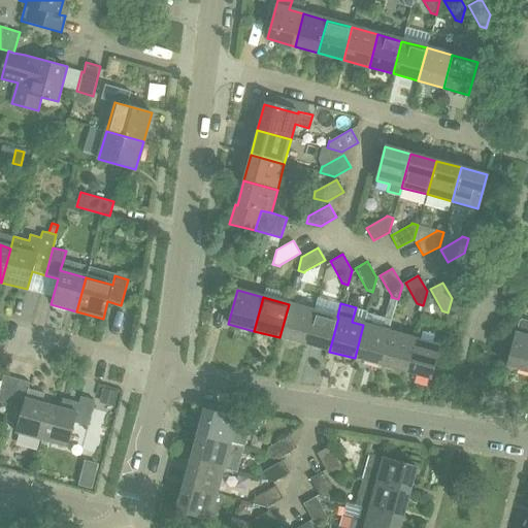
[(289,304),(279,337),(304,344),(314,310),(289,304)]
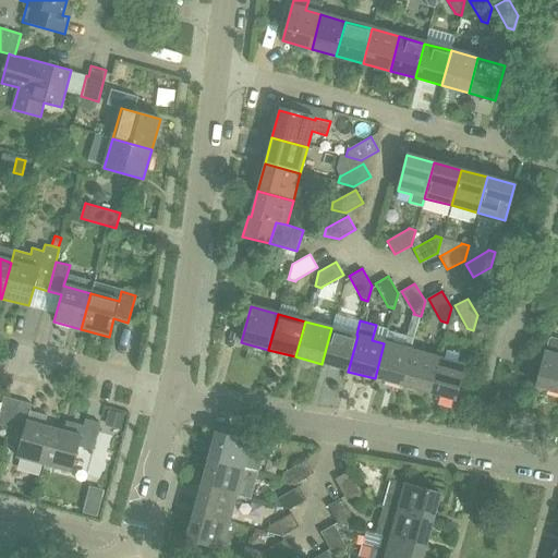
[(331,328),(322,364),(348,372),(358,336),(356,335),(331,328)]
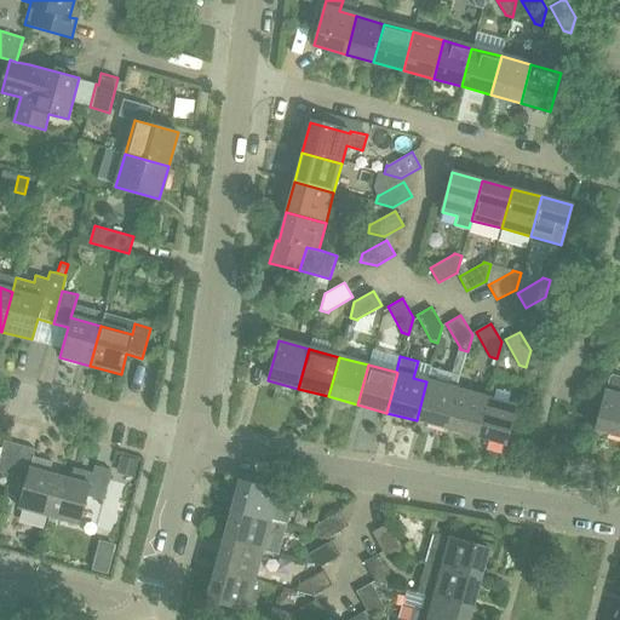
[(619,375),(612,374),(607,391),(596,431),(619,437),(619,375)]
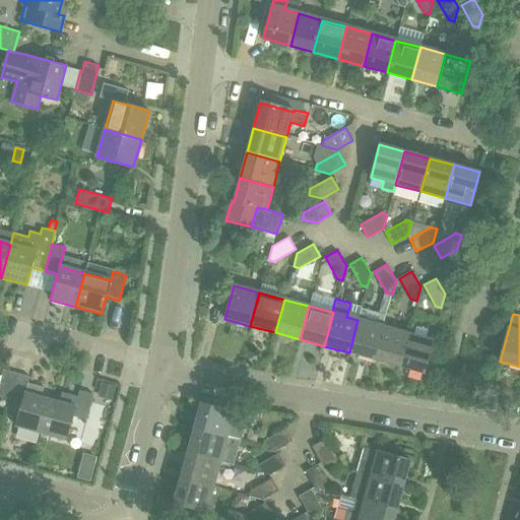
[(358,320),(349,352),(374,360),(383,326),(358,320)]
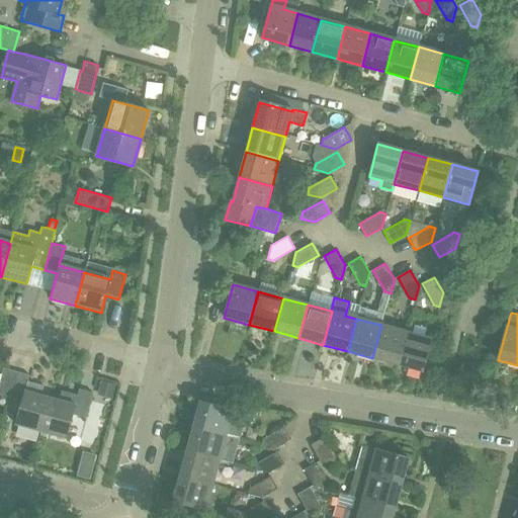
[(381,325),(372,358),(397,365),(406,332),(381,325)]
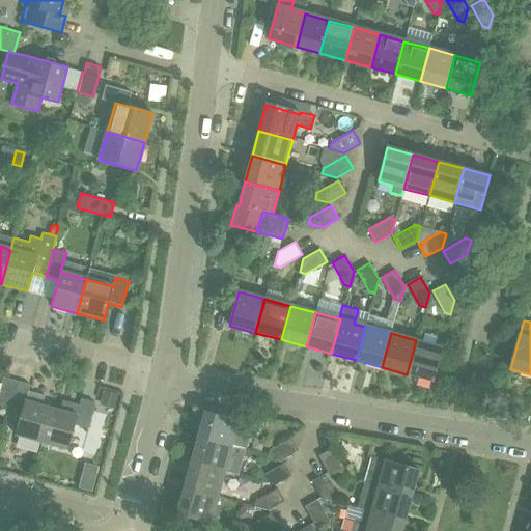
[(416,340),(407,374),(432,382),(442,347),(416,340)]
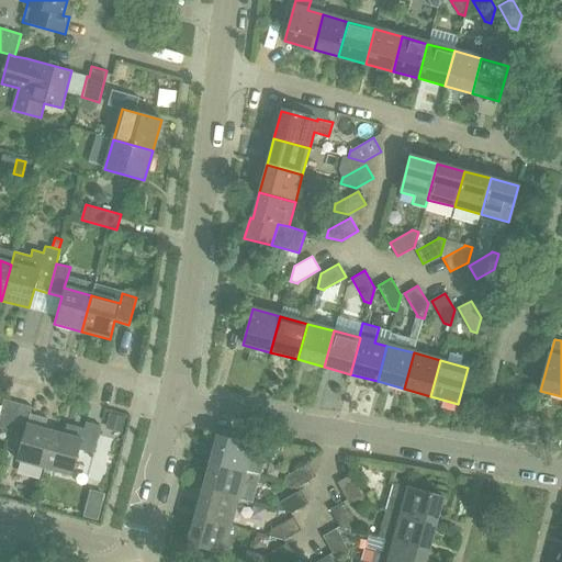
[(0,429),(11,433),(19,405),(3,401),(1,407),(0,406),(0,429)]
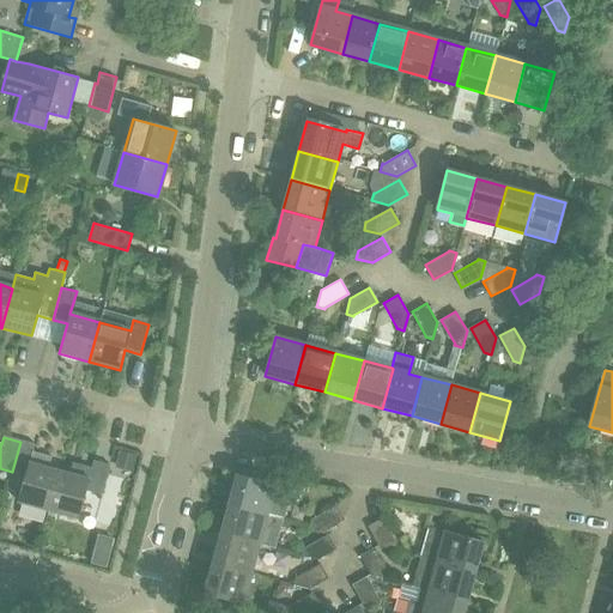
[(20,442),(12,472),(26,475),(18,504),(48,513),(59,473),(48,469),(52,459),(32,453),(35,445),(20,442)]
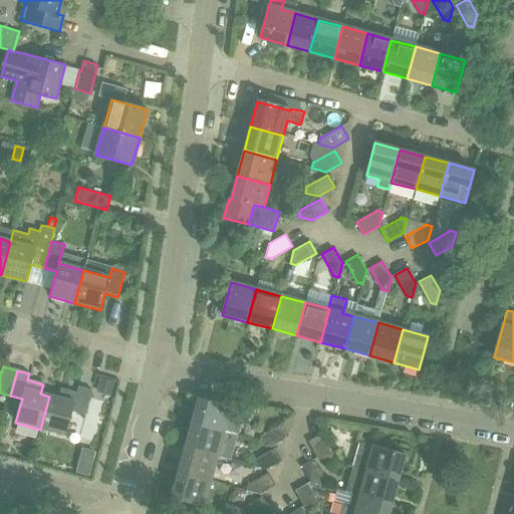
[(99,376),(95,388),(110,393),(113,381),(99,376)]
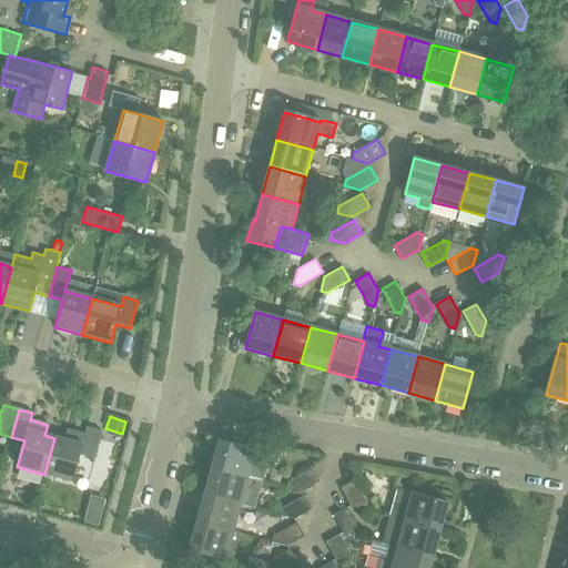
[(93,460),(101,432),(87,428),(84,435),(79,456),(93,460)]
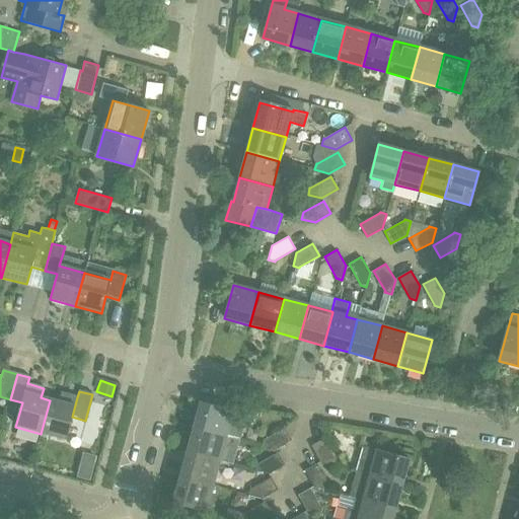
[(50,400),(41,434),(66,441),(72,417),(77,397),(62,393),(59,402),(50,400)]
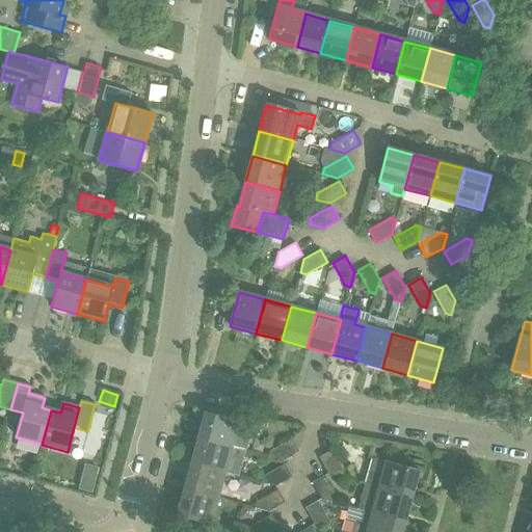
[(205,414),(197,440),(245,452),(253,426),(205,414)]
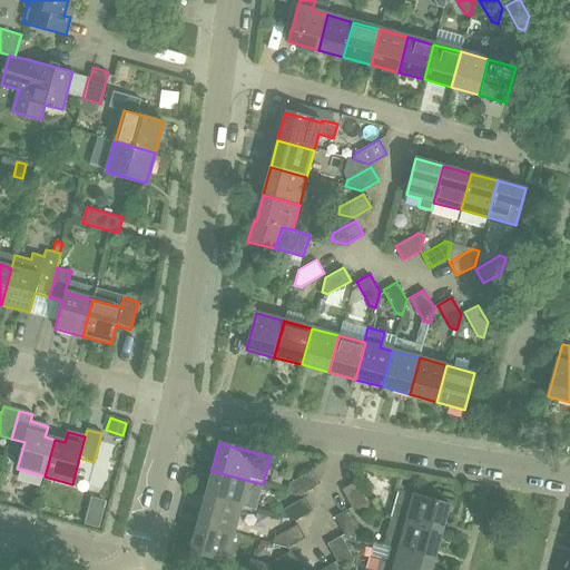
[(303,493),(321,483),(313,470),(287,483),(292,490),(303,493)]
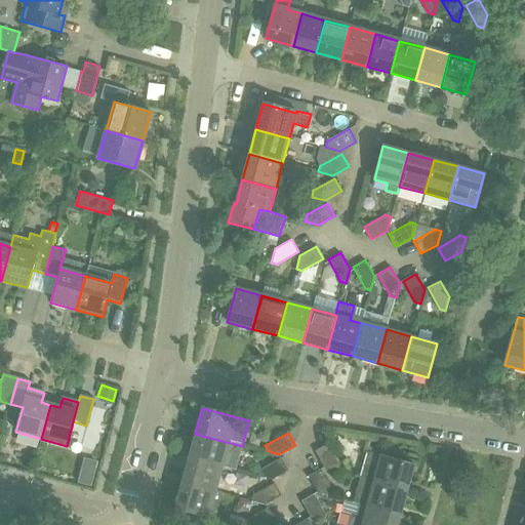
[(195,434),(188,459),(221,469),(223,465),(236,469),(242,446),(195,434)]
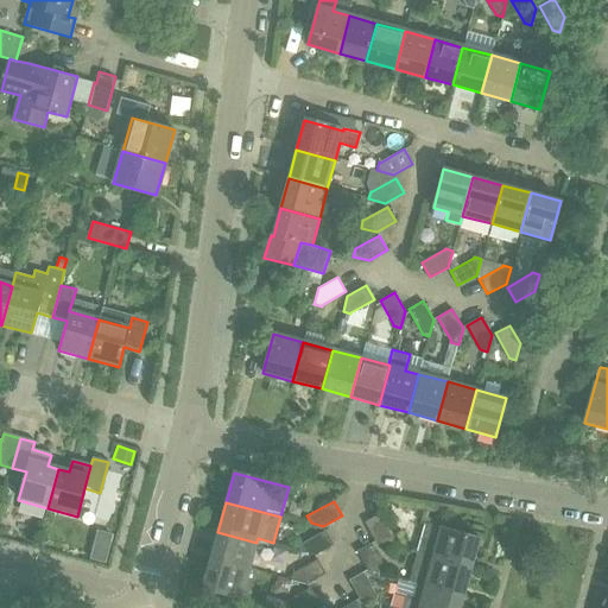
[(391,544),(396,542),(380,513),(365,521),(375,540),(391,544)]
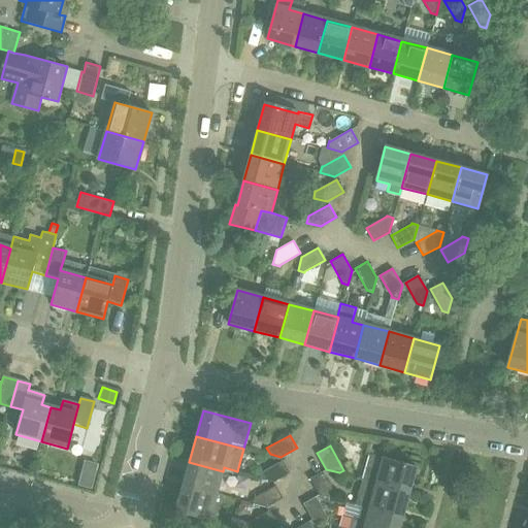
[(368,455),(361,481),(409,494),(416,468),(368,455)]
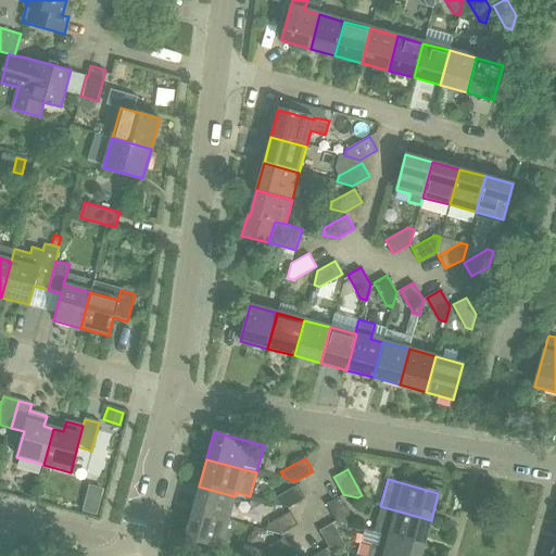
[(289,507),(305,497),(298,484),(276,496),(275,496),(274,504),(289,507)]
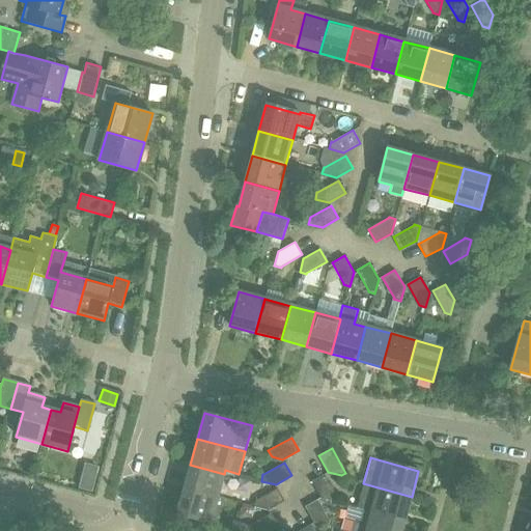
[(190,465),(184,488),(218,498),(224,474),(190,465)]
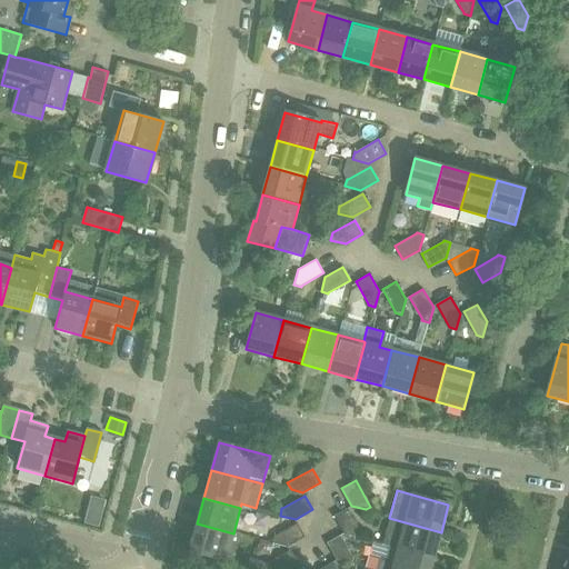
[(359,537),(361,529),(360,529),(348,508),(335,516),(343,532),(359,537)]
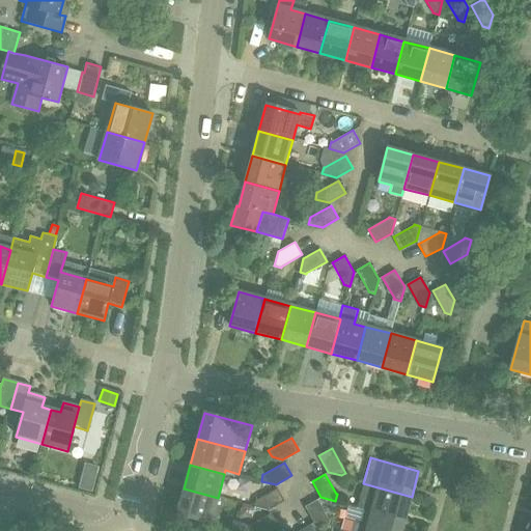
[(412,497),(363,483),(357,507),(364,508),(363,511),(404,522),(412,497)]
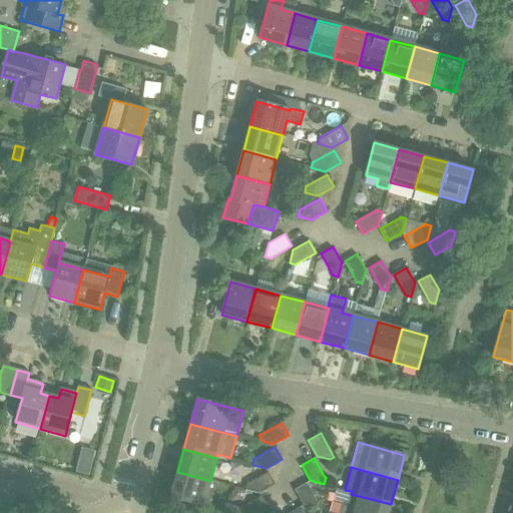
[(260,493),(276,484),(269,471),(247,483),(247,482),(245,489),(260,493)]
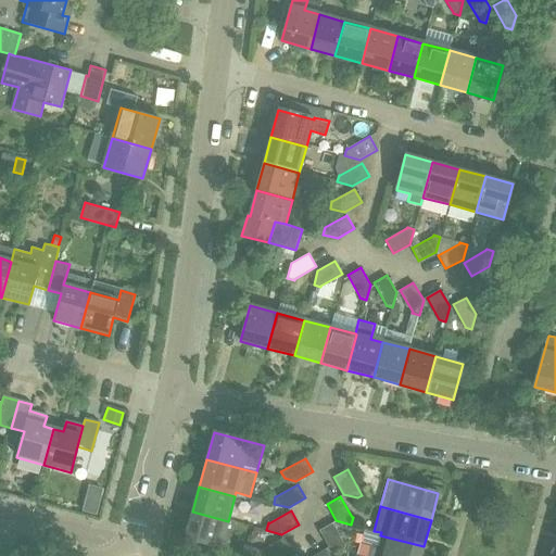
[(228,521),(192,512),(185,539),(220,548),(228,521)]
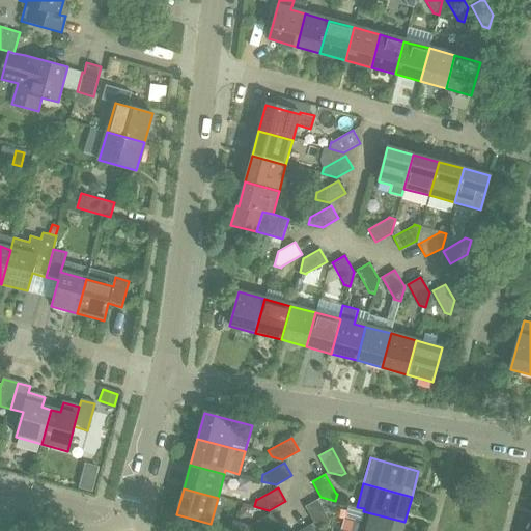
[(328,526),(330,520),(329,519),(317,499),(305,506),(314,523),(328,526)]
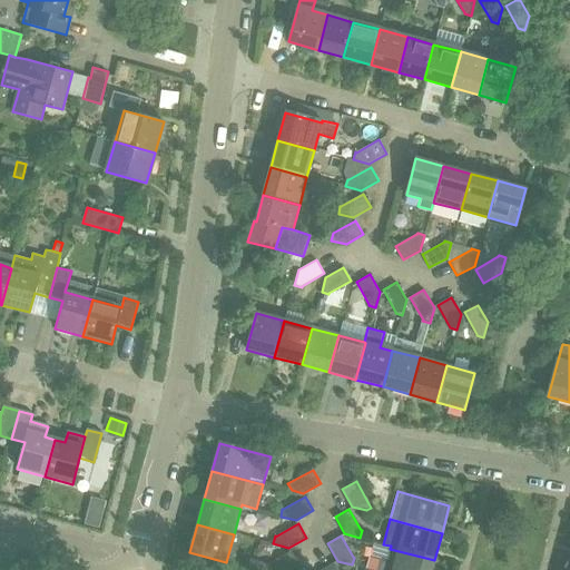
[(431,569),(434,560),(390,549),(387,560),(380,558),(375,569),(431,569)]
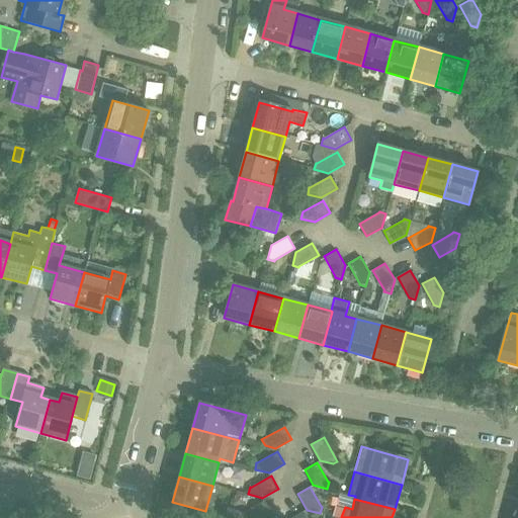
[(262,517),(271,513),(264,501),(244,512),(243,512),(241,517),(262,517)]
